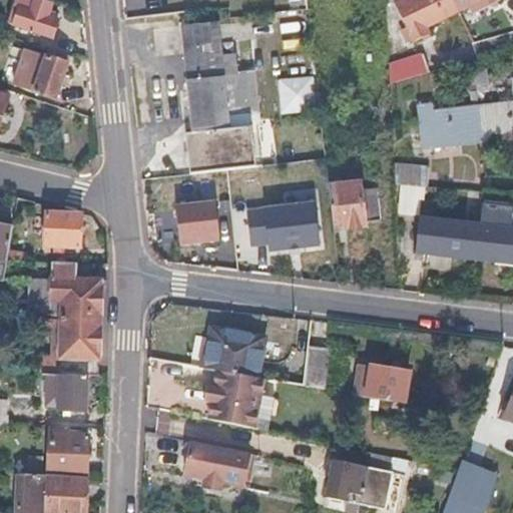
[(52,3),(43,0),(16,0),(8,24),(52,39),(55,30),(58,20),(47,16),(52,3)]
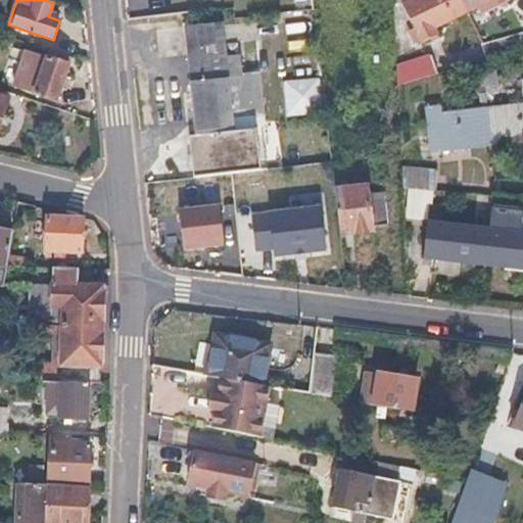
[(459,0),(407,0),(402,2),(422,42),(439,33),(436,27),(450,19),(465,12),(459,0)]
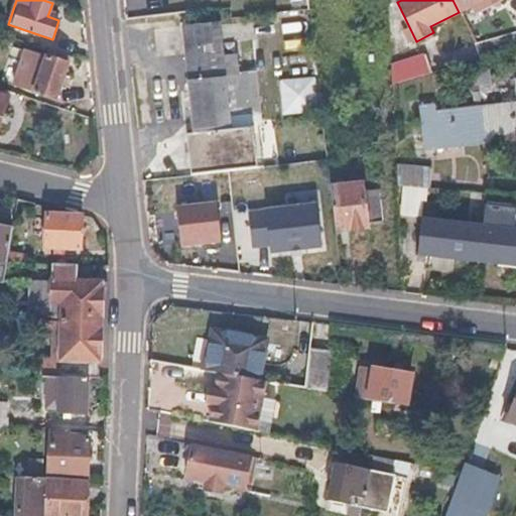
[(453,0),(459,12),(484,0),(489,0),(491,3),(498,0),(453,0)]
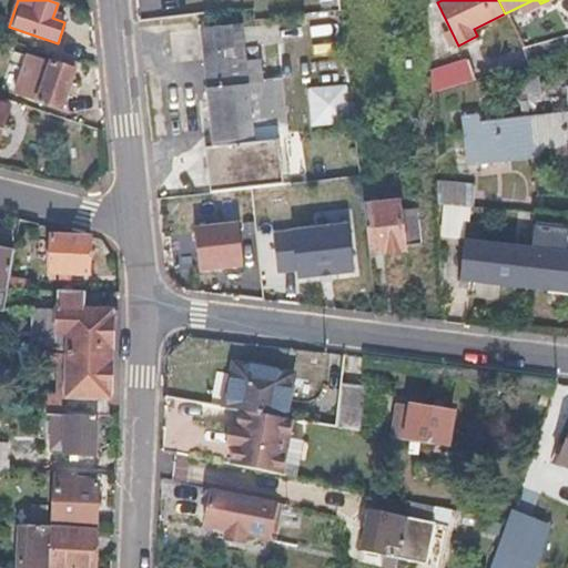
[(243,23),(202,28),(210,88),(216,146),(209,148),(213,192),(285,184),(281,141),(286,140),(279,80),(265,82),(263,59),(246,60),(243,23)]
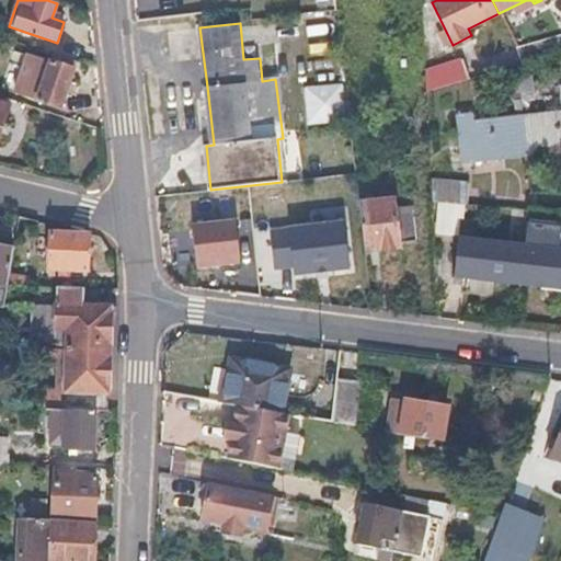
[(78,61),(31,46),(14,93),(63,110),(70,86),(78,61)]
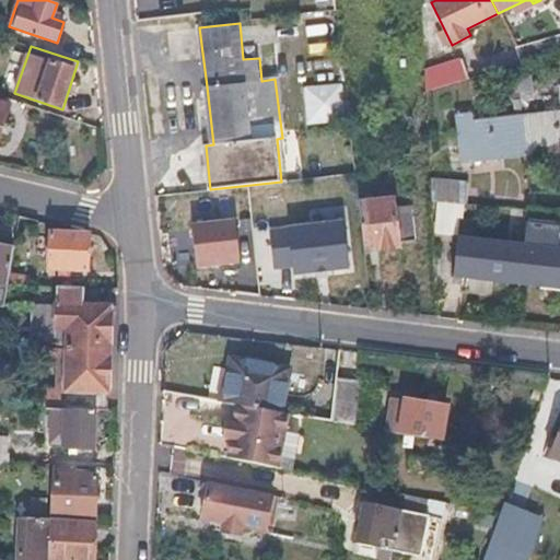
[(461,59),(422,71),(423,91),(466,79),(461,59)]
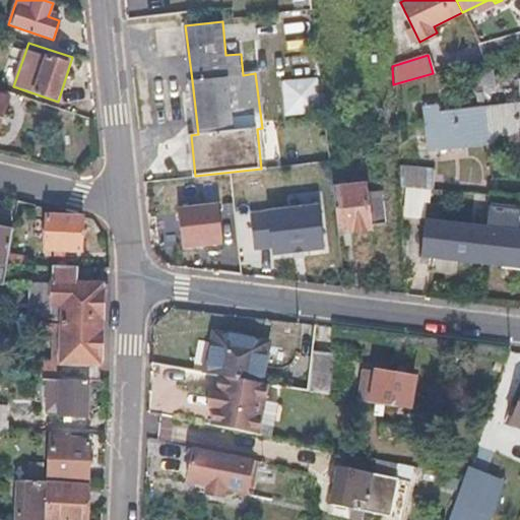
[(493,70),(481,72),(483,92),(496,91),(493,70)]
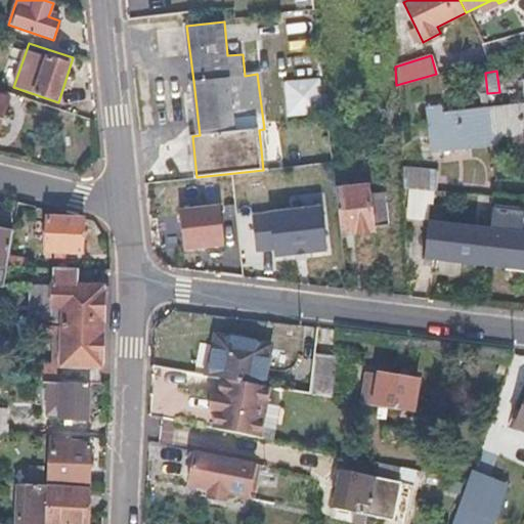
[(286,78),(287,115),(319,114),(318,77),(286,78)]
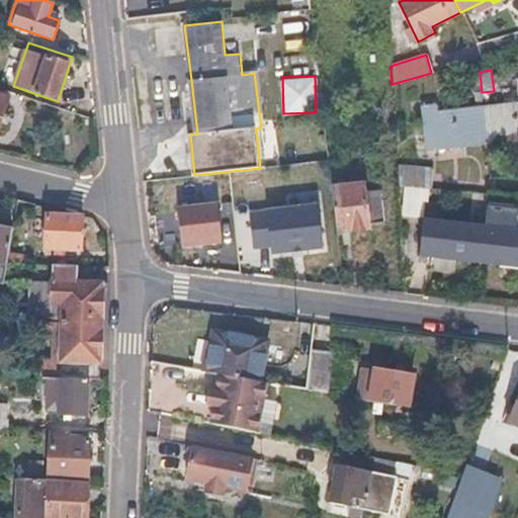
[(517,101),(484,105),(488,141),(510,138),(512,153),(517,152),(517,77),(516,78),(517,95),(517,101)]
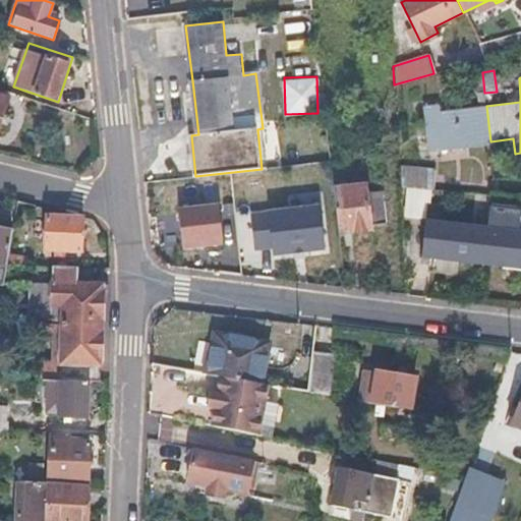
[(431,105),(424,106),(427,138),(439,137),(440,149),(465,146),(490,141),(486,106),(432,112),(431,105)]
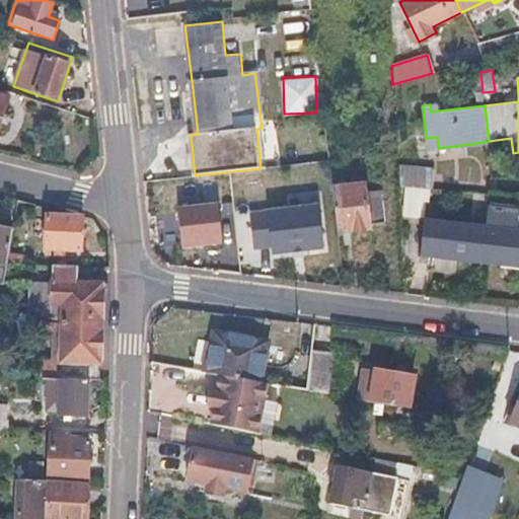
[(433,170),(398,166),(399,186),(408,187),(428,188),(432,188),(433,170)]
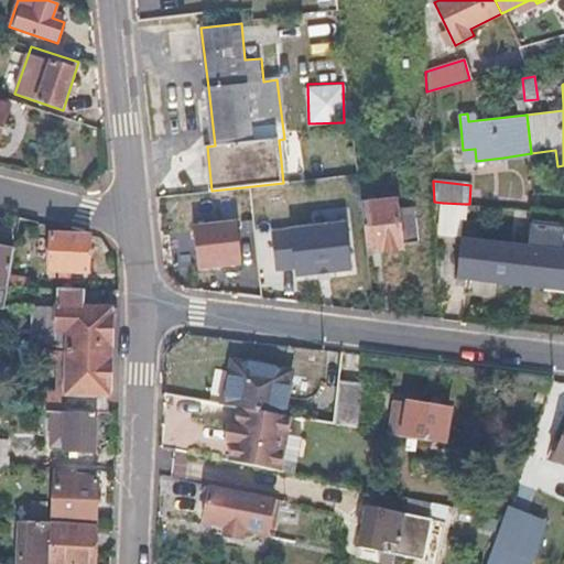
[(397,198),(361,203),(367,246),(379,243),(380,250),(391,248),(402,247),(401,241),(418,240),(414,206),(398,207),(397,198)]
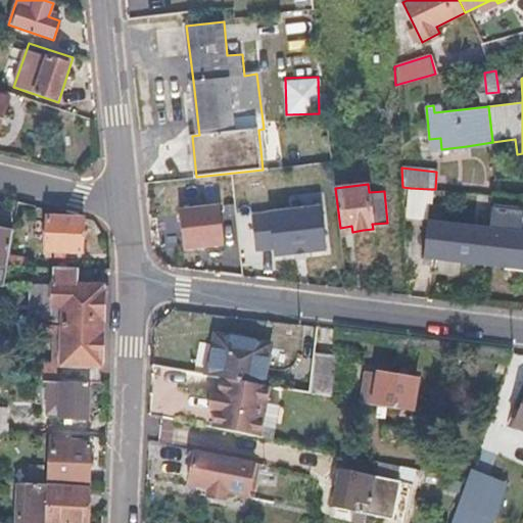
[(408,216),(429,218),(425,258),(456,262),(486,265),(489,231),(444,225),(445,217),(429,215),(431,189),(411,188),(408,216)]
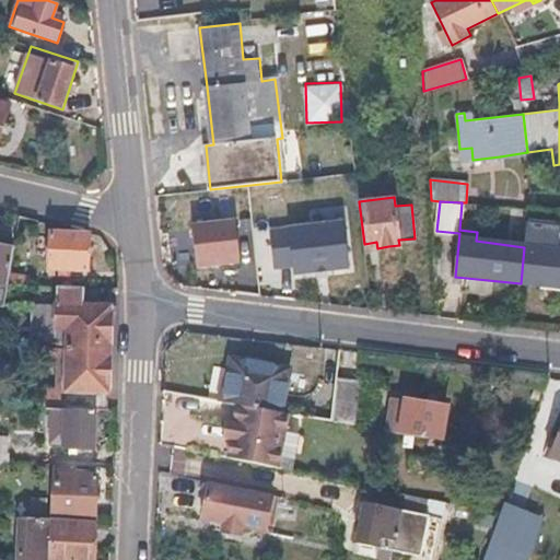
[(478,207),(466,207),(465,221),(481,222),(481,211),(478,207)]
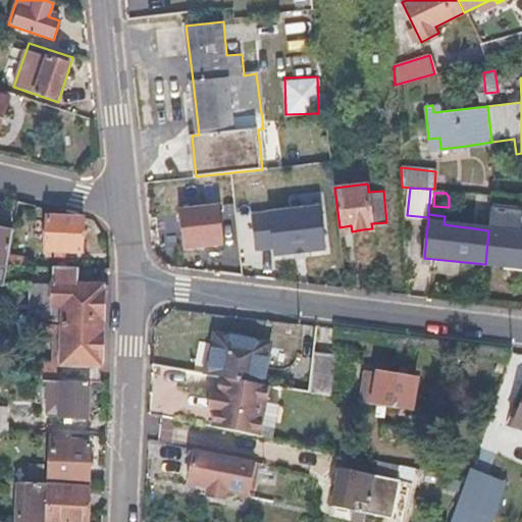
[(325,248),(319,203),(253,211),(257,249),(271,247),(272,255),(298,252),(325,248)]
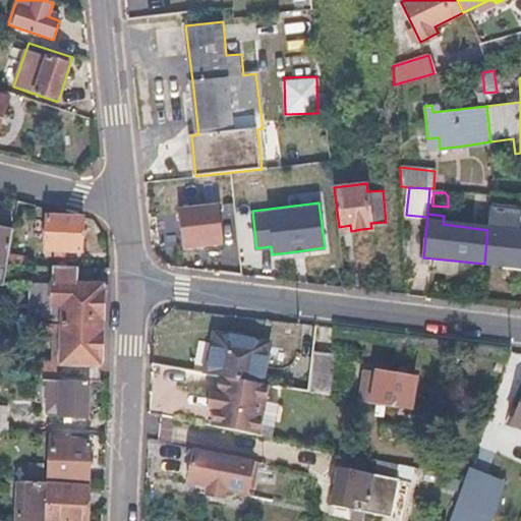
[(225,243),(220,204),(181,208),(184,247),(204,245),(225,243)]
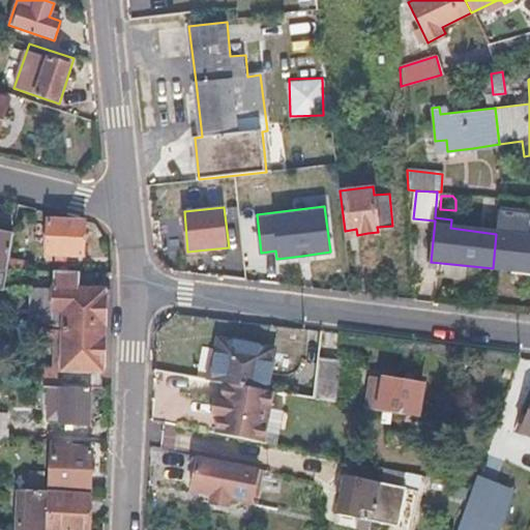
[(529,212),(499,210),(496,234),(493,268),(519,271),(529,272),(529,237),(529,238),(529,228),(529,212)]
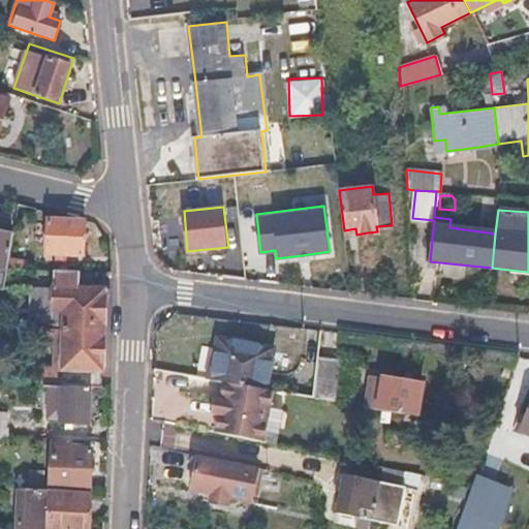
[(84,223),(49,222),(48,256),(84,257),(84,241),(84,223)]
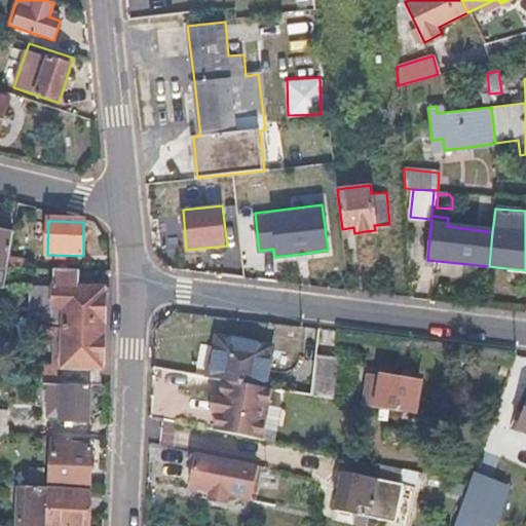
[(0,232),(0,289),(5,291),(9,268),(14,235),(0,232)]
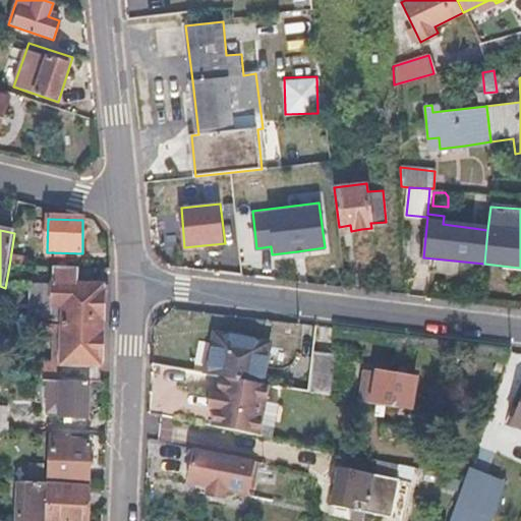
[(78,268),(54,268),(53,286),(32,285),(31,322),(47,323),(104,325),(104,306),(104,284),(77,283),(78,268)]
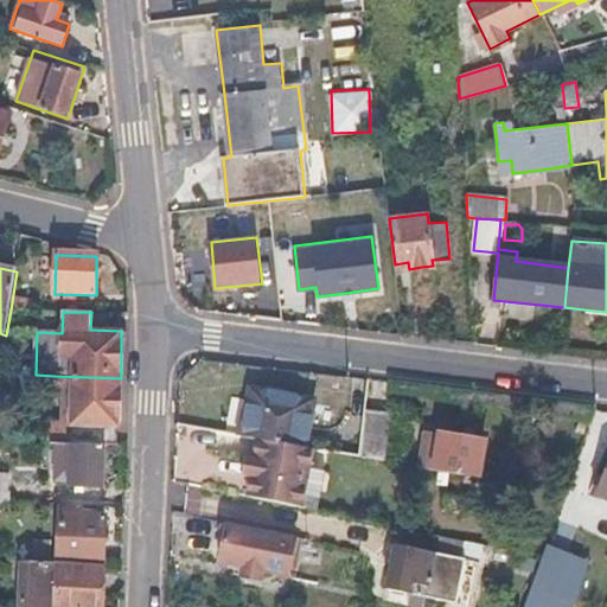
[(53,388),(75,389),(72,425),(52,423),(52,443),(76,445),(106,446),(121,447),(121,413),(121,378),(55,376),(53,388)]
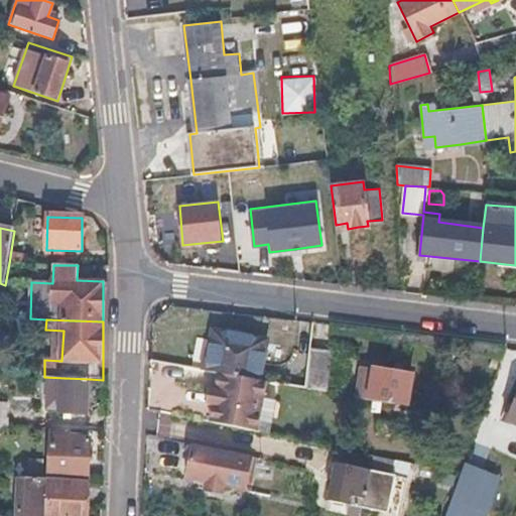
[(217,371),(260,378),(265,341),(213,332),(210,349),(216,350),(213,370),(217,371)]
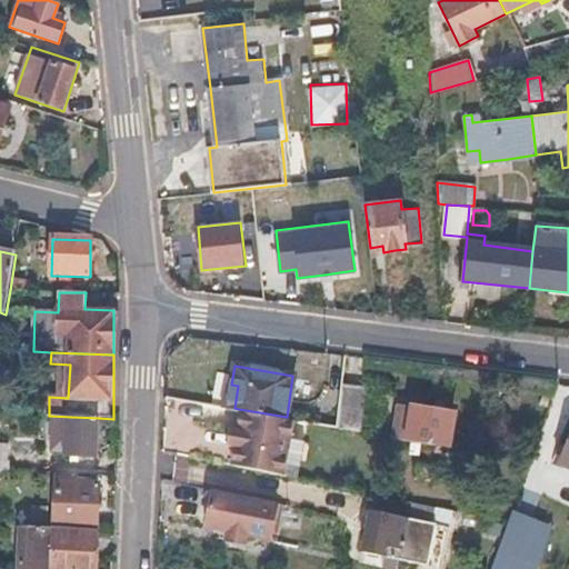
[(362,383),(342,379),(336,426),(356,429),(362,383)]
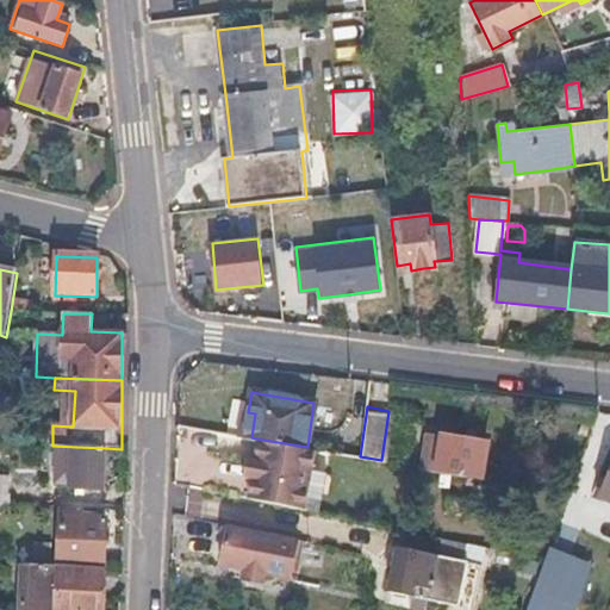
[(434,470),(441,434),(427,431),(421,467),(434,470)]
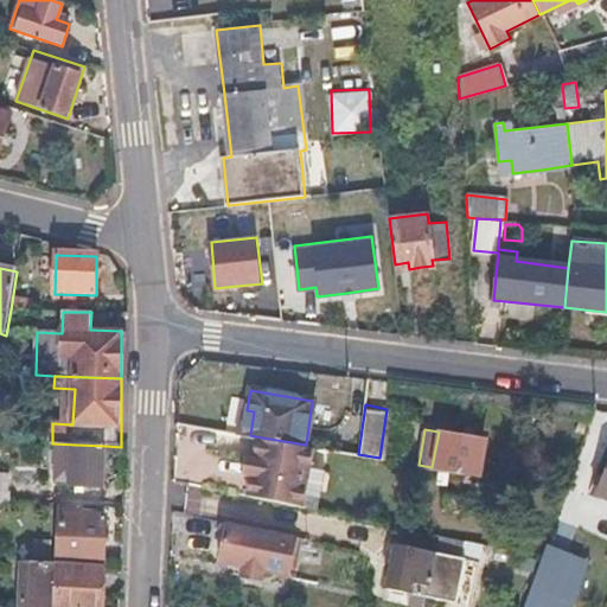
[(439,432),(432,467),(477,477),(484,438),(439,429),(439,432)]
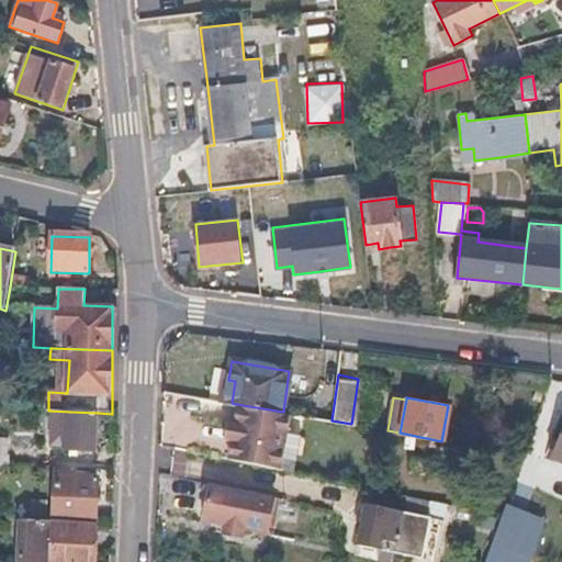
[(280,429),(283,412),(236,404),(234,422),(231,440),(227,459),(273,469),(280,429)]
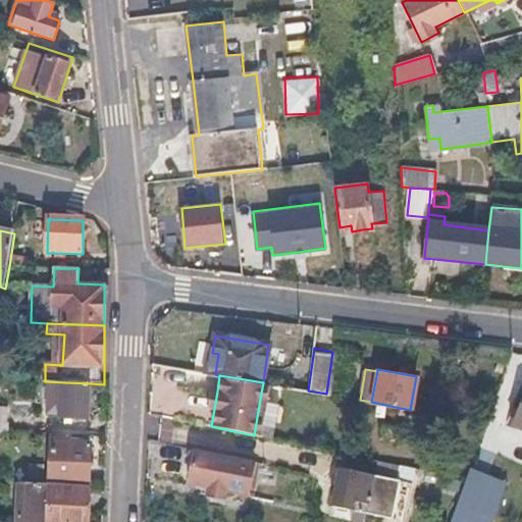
[(91,383),(65,382),(63,418),(89,419),(90,402),(91,383)]
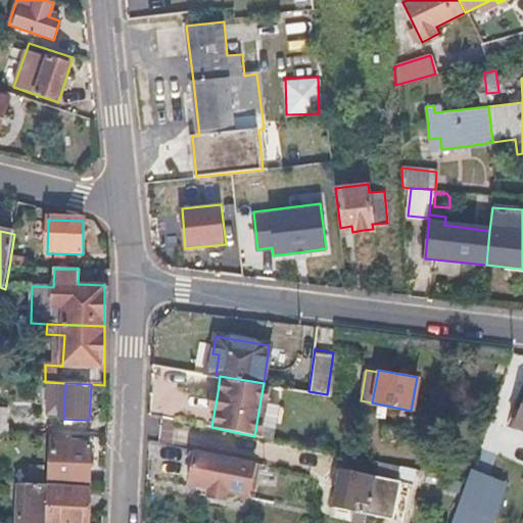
[(206,408),(215,410),(218,392),(209,390),(206,408)]
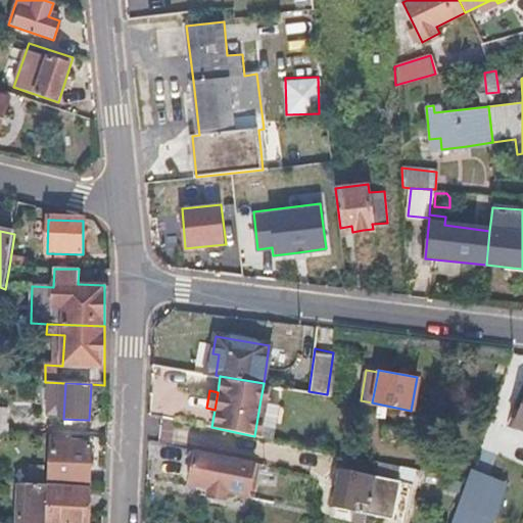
[(254,436),(267,439),(274,401),(260,399),(254,436)]
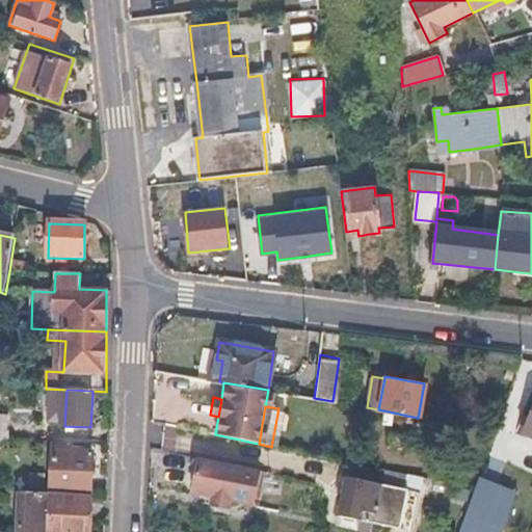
[(9,427),(0,426),(0,441),(8,442),(9,427)]
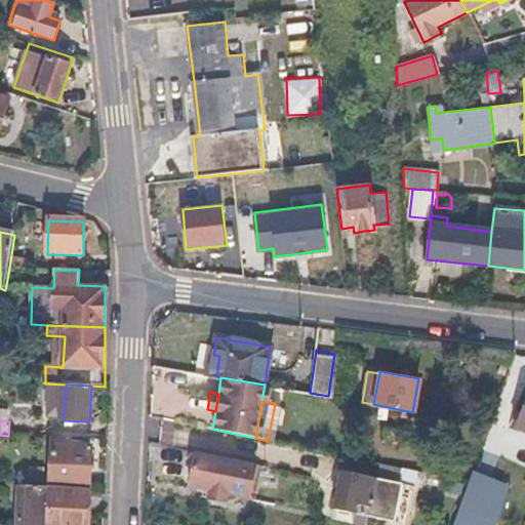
[(384,426),(381,440),(394,442),(396,429),(384,426)]
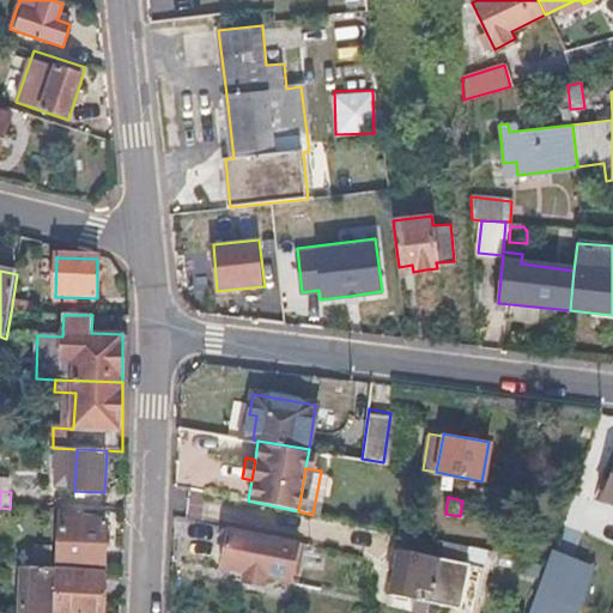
[(84,511),(62,511),(61,565),(107,568),(108,545),(108,521),(83,520),(84,511)]
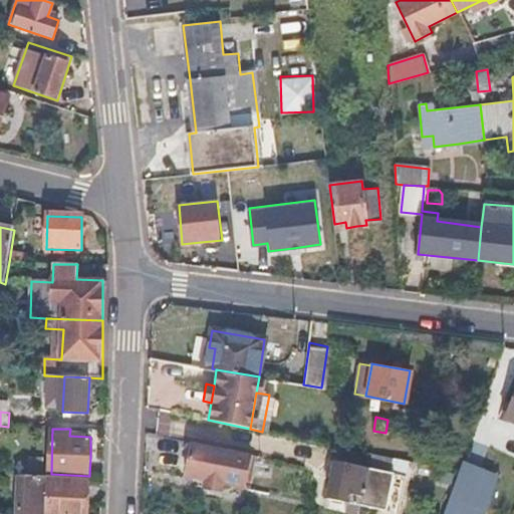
[(248,455),(191,443),(184,476),(240,487),(244,466),(246,466),(248,455)]
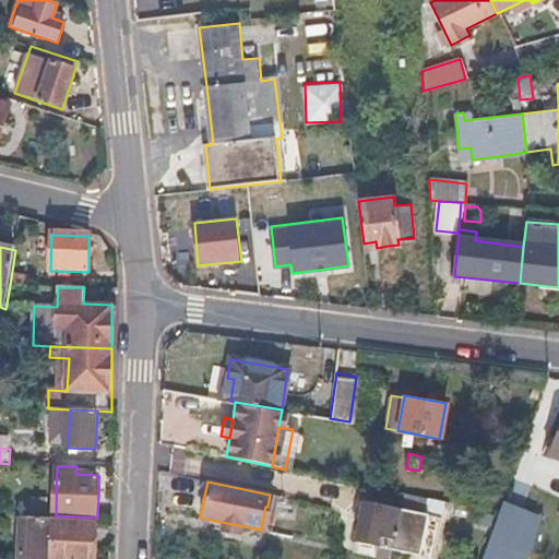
[(524,506),(503,498),(486,549),(507,557),(524,506)]
